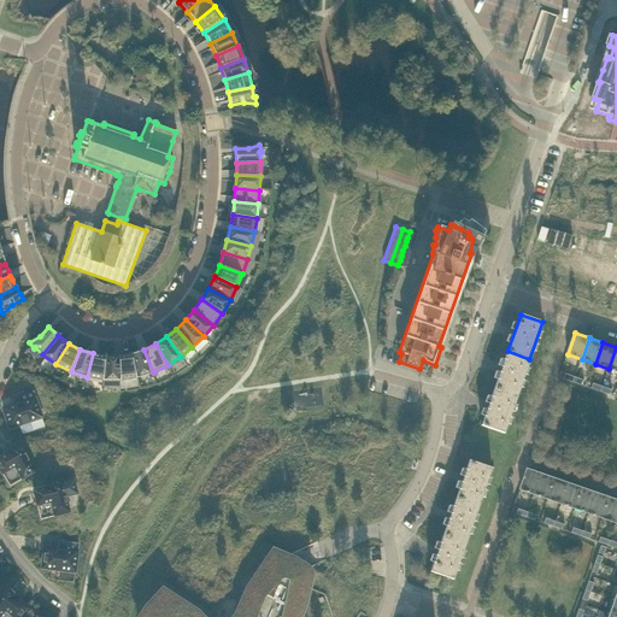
[(136,377),(153,372),(144,350),(131,353),(136,377)]
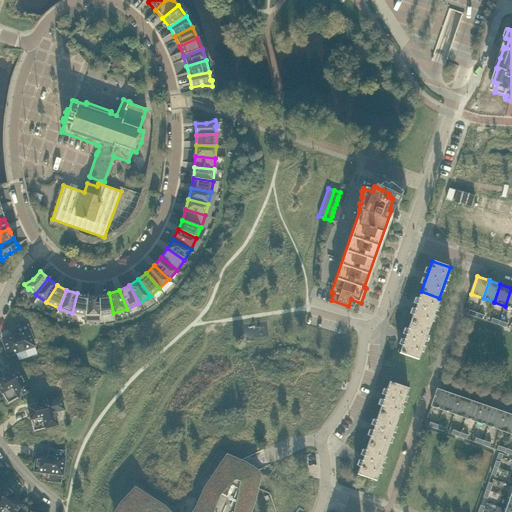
[(429,328),(439,298),(421,291),(410,322),(429,328)]
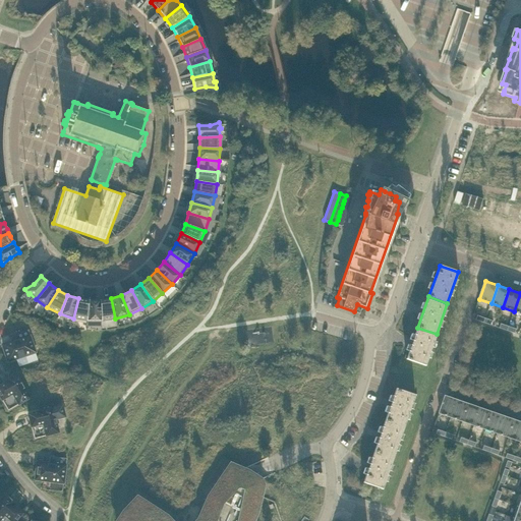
[(88,321),(89,300),(78,298),(73,319),(88,321)]
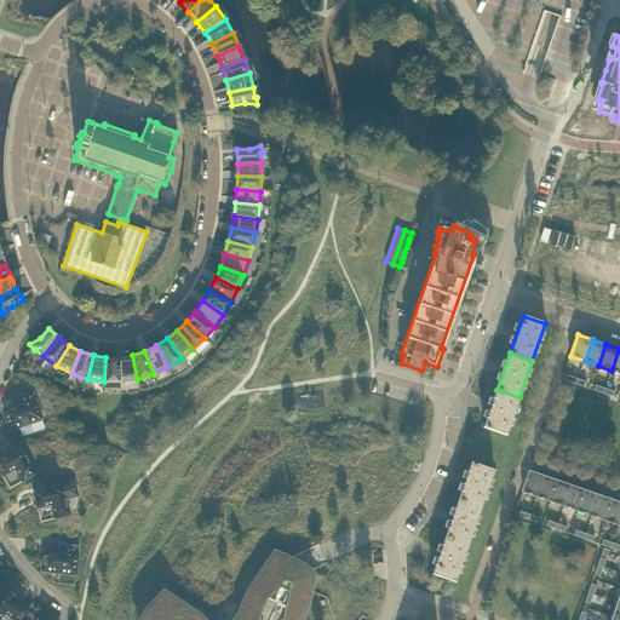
[(121,382),(137,379),(132,355),(119,357),(121,382)]
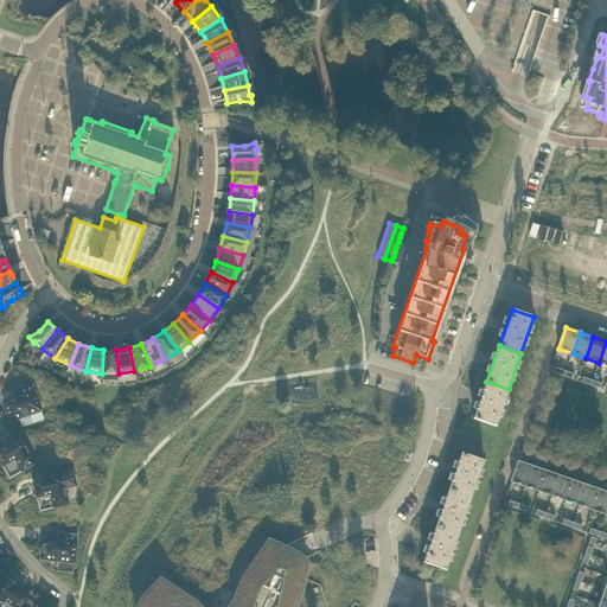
[(119,374),(116,350),(103,350),(102,374),(119,374)]
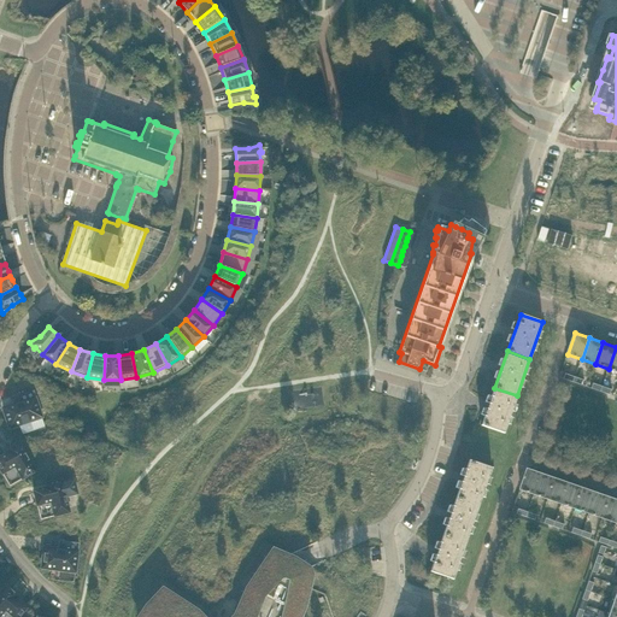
[(504,433),(517,395),(494,388),(482,424),(504,433)]
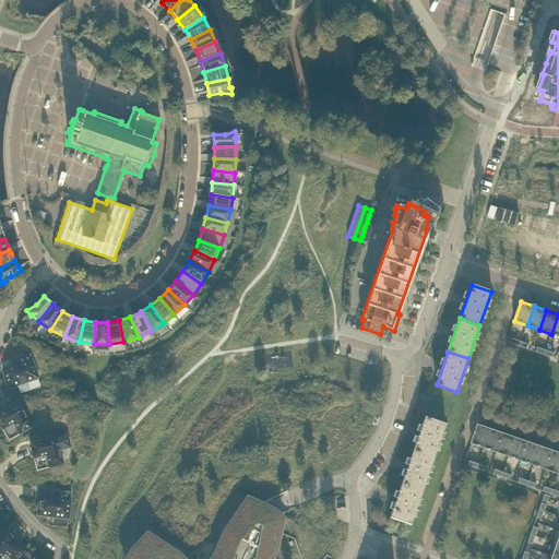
[(18,384),(38,378),(32,360),(23,363),(2,370),(9,388),(18,384)]
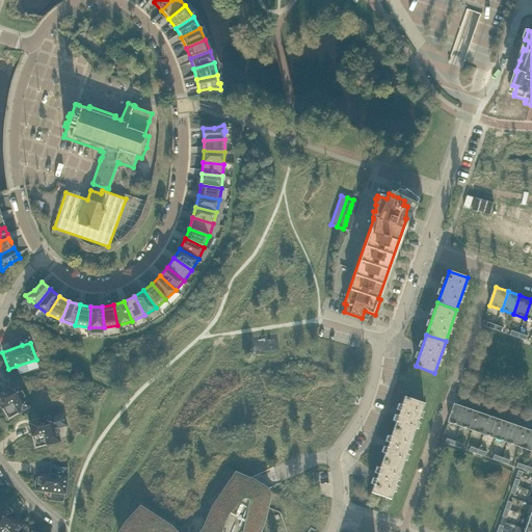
[(0,394),(0,404),(4,411),(8,419),(30,406),(16,381),(15,382),(4,388),(6,391),(0,394)]
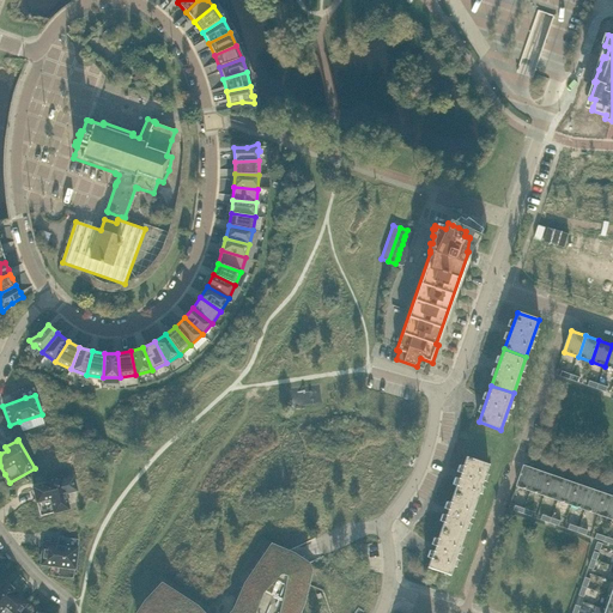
[(475,502),(487,466),(466,457),(453,495),(475,502)]
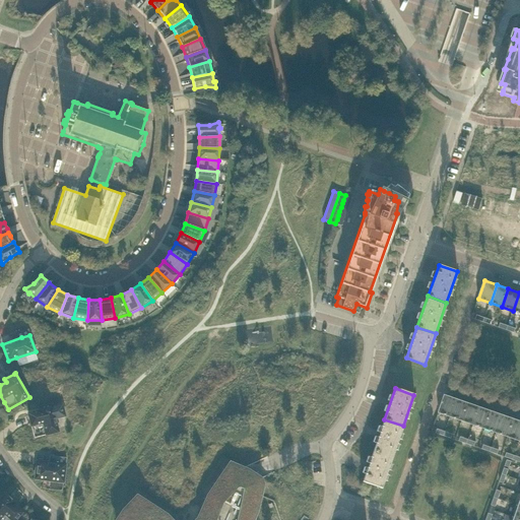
[(451,416),(457,398),(445,394),(439,412),(451,416)]
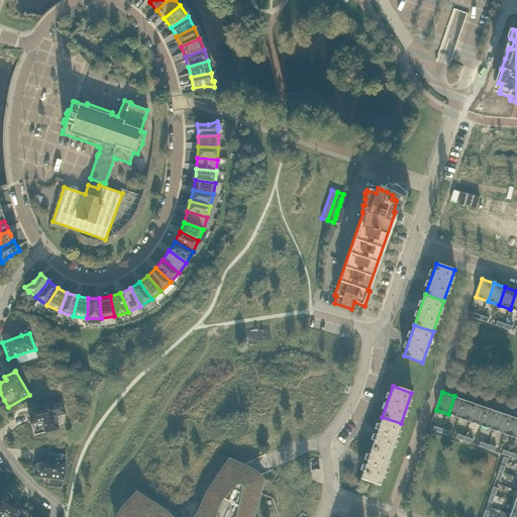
[(459,418),(466,400),(454,396),(448,414),(459,418)]
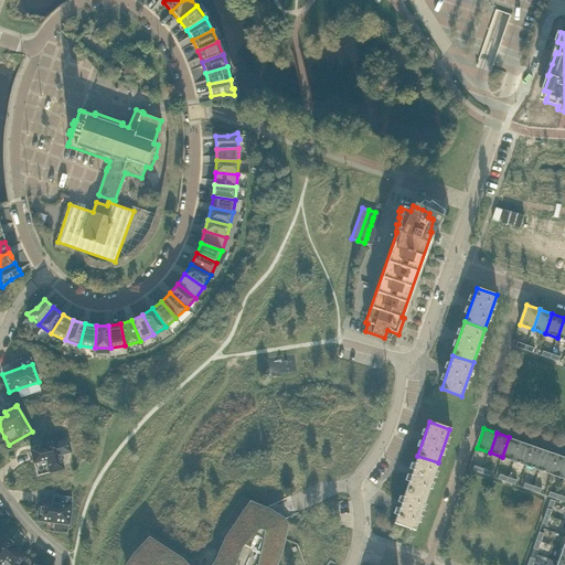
[(514,461),(522,441),(509,437),(502,457),(514,461)]
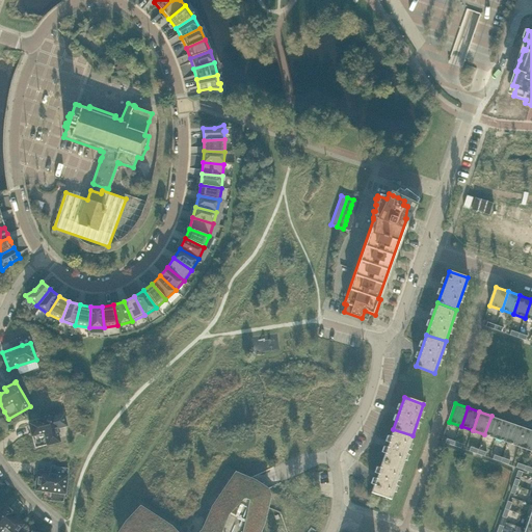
[(44,432),(45,435),(47,445),(60,442),(56,428),(67,426),(63,414),(54,416),(53,414),(41,417),(42,420),(29,423),(32,435),(44,432)]
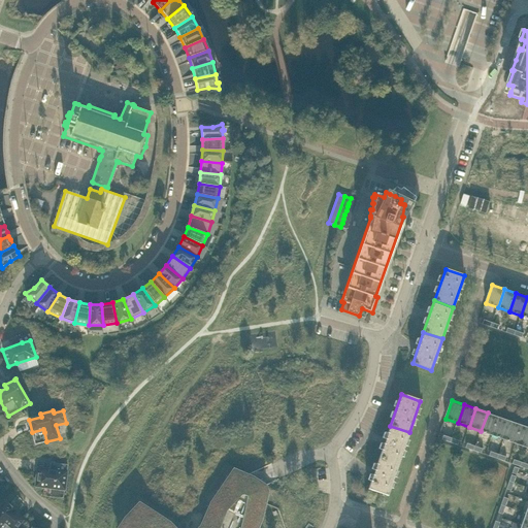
[(493,435),(499,417),(488,413),(481,431),(493,435)]
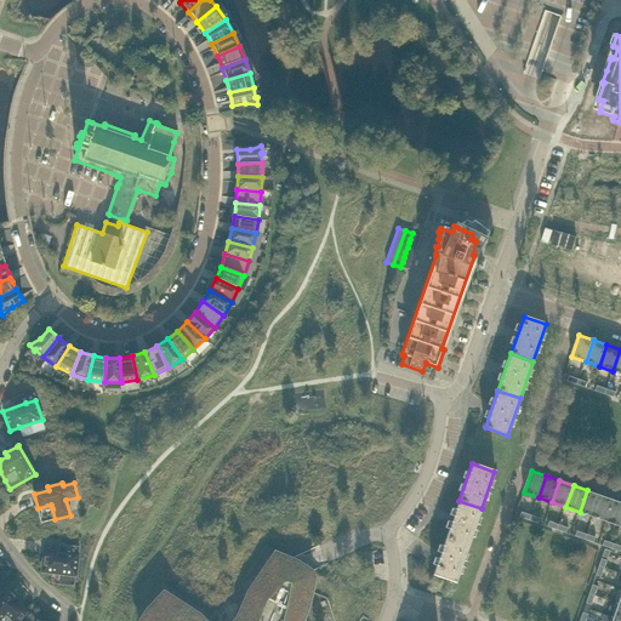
[(593,517),(600,495),(587,490),(580,512),(593,517)]
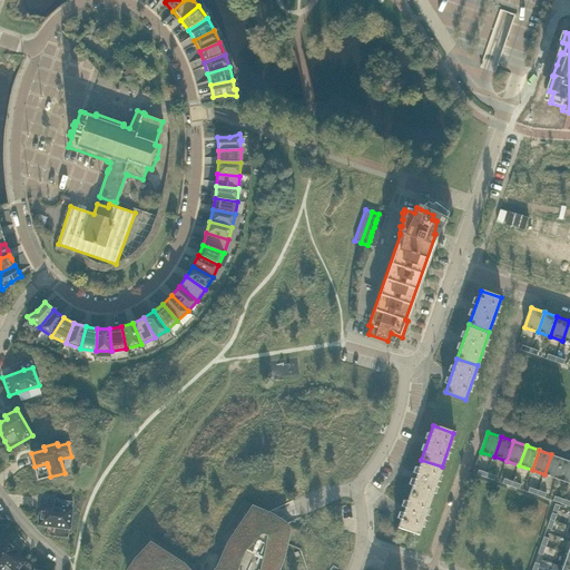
[(557,479),(564,459),(551,454),(544,474),(557,479)]
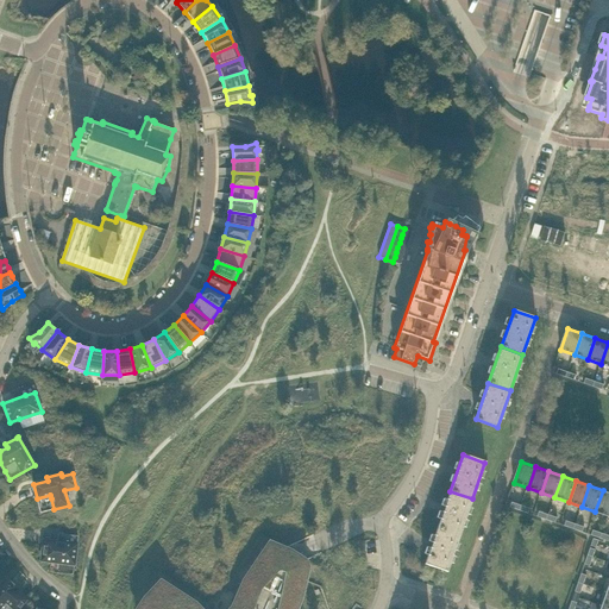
[(608,516),(608,515),(608,493),(603,490),(595,512),(608,516)]
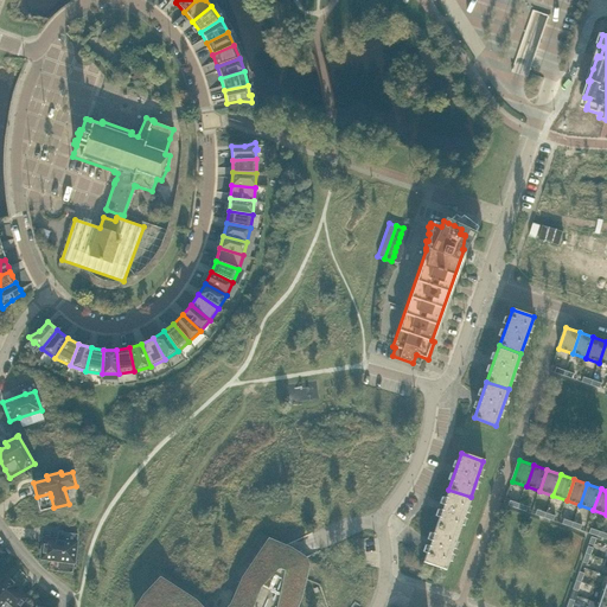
[(458,534),(471,497),(448,490),(436,525),(458,534)]
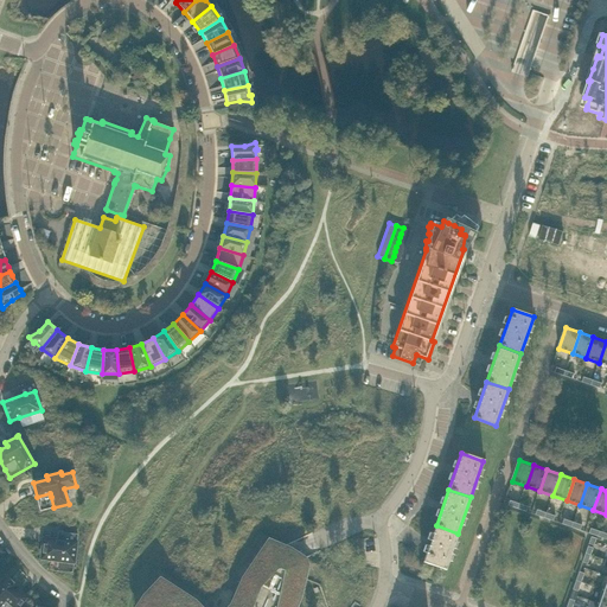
[(446,569),(458,534),(436,525),(423,562),(446,569)]
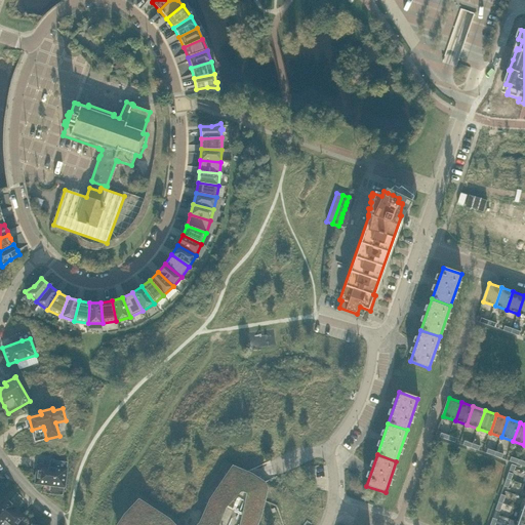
[(54,460),(50,459),(49,467),(42,467),(37,466),(37,471),(35,483),(42,484),(64,487),(67,462),(54,460)]
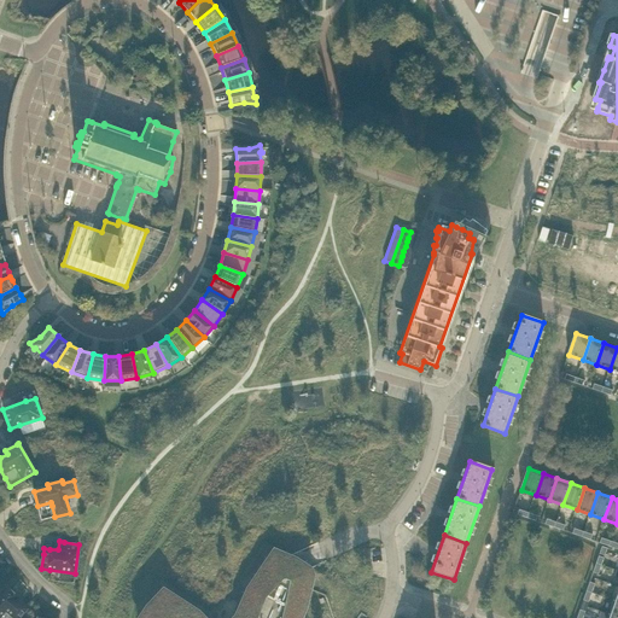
[(299,572),(297,571),(295,570),(289,557),(290,557),(274,549),(273,551),(248,588),(235,616),(233,617),(203,617),(198,612),(163,589),(146,606),(138,617),(303,617),(308,608),(310,600),(312,600),(312,599),(310,599),(313,590),(313,589),(313,587),(315,578),(309,576),(309,569),(309,567),(299,572)]
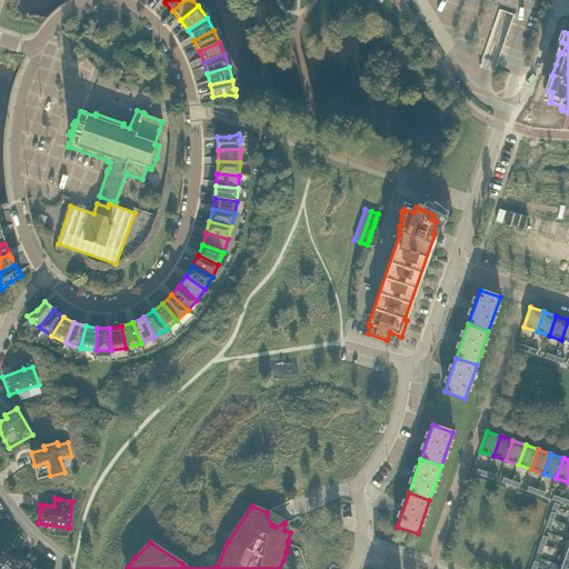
[(17,550),(6,540),(0,546),(0,568),(17,568),(25,561),(15,552),(17,550)]
